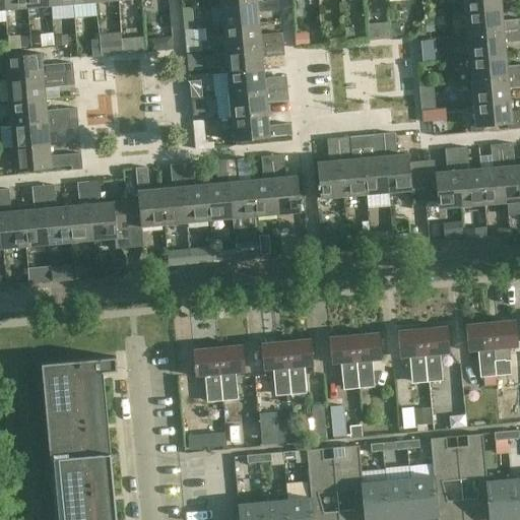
[(4,0),(5,9),(28,7),(27,0),(4,0)]
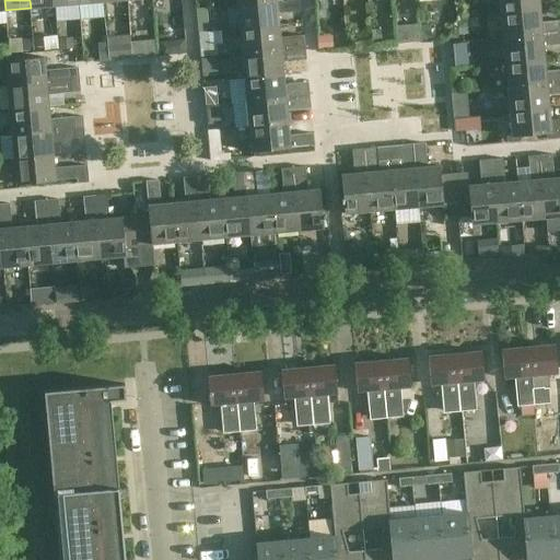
[(301,11),(300,0),(281,0),(237,4),(240,30),(279,25),(278,13),(301,11)]
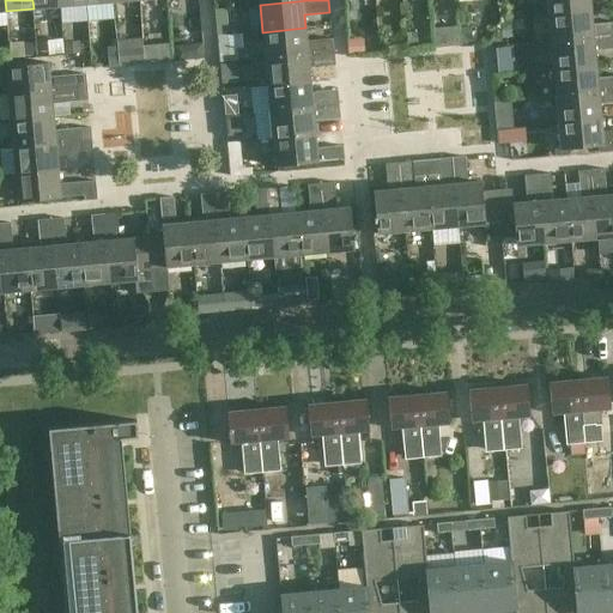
[(546,0),(548,16),(590,11),(589,0),(546,0)]
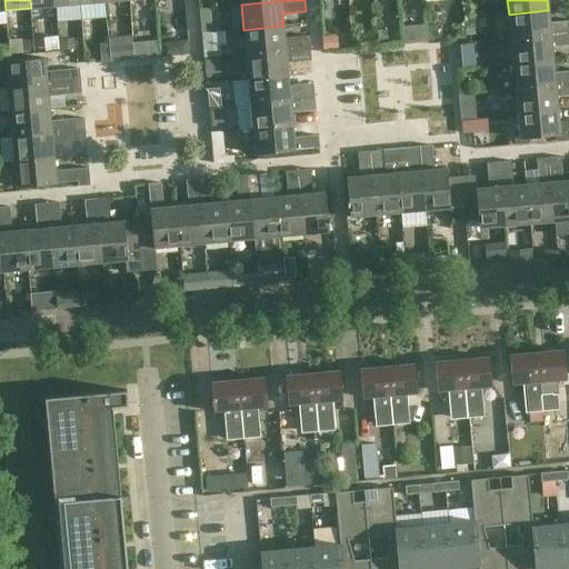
[(218,5),(220,20),(235,19),(232,3),(218,5)]
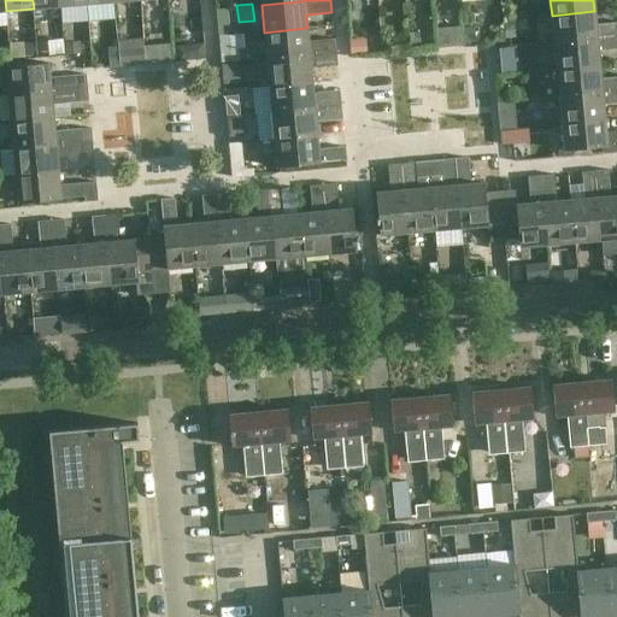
[(216,10),(219,36),(230,35),(228,9),(216,10)]
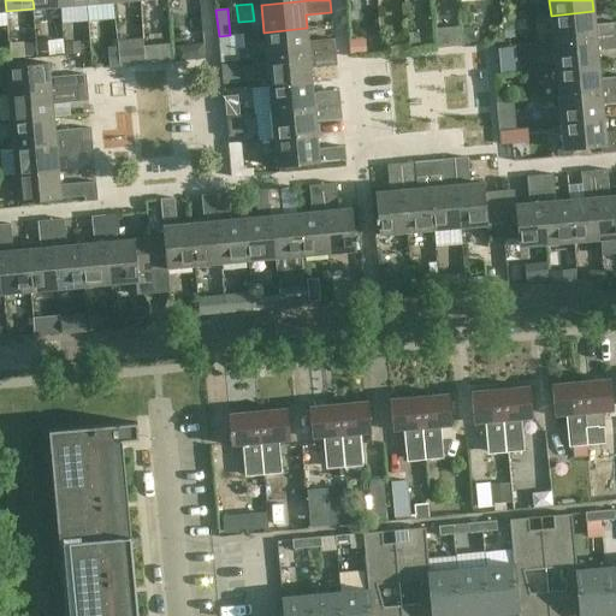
[(615,22),(594,24),(593,11),(551,16),(554,42),(615,35),(615,22)]
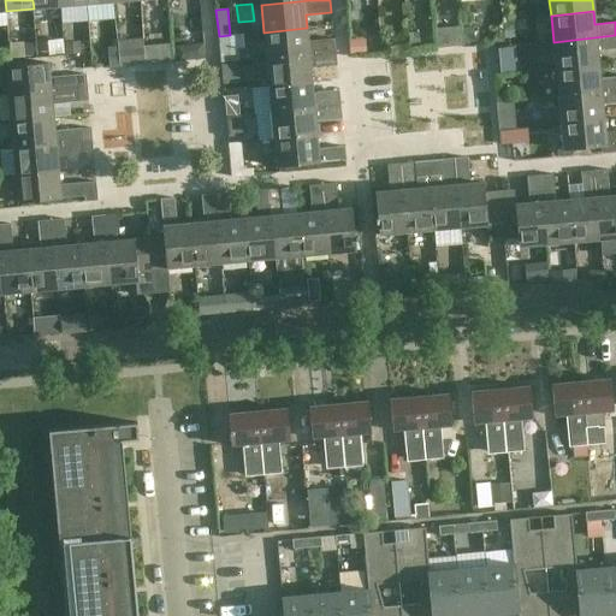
[(264,33),(266,60),(336,53),(333,40),(308,42),(307,28),(264,33)]
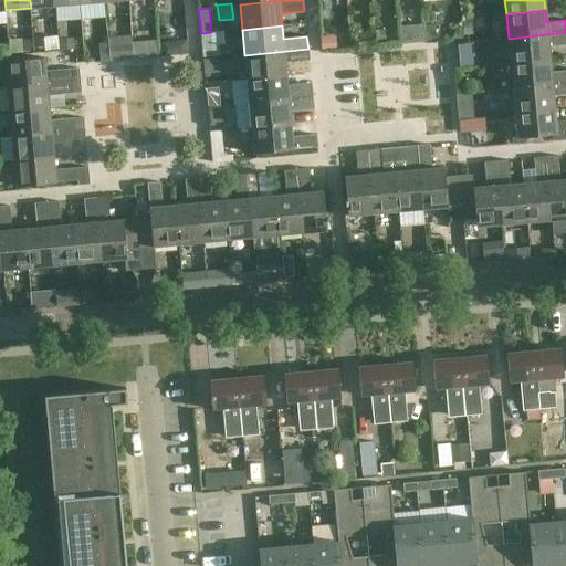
[(437,40),(436,25),(423,27),(426,41),(437,40)]
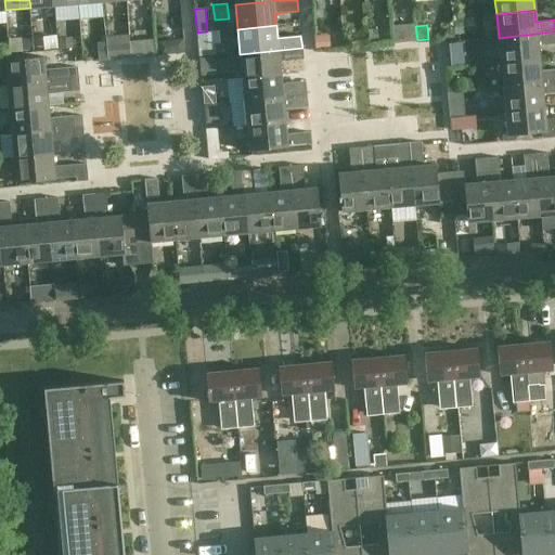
[(209,44),(207,31),(197,33),(198,46),(209,44)]
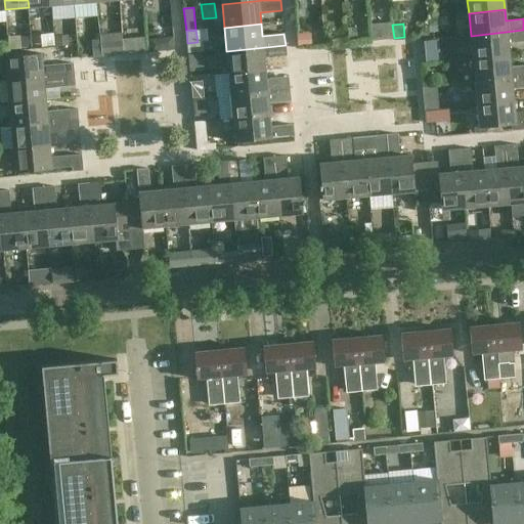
[(508,44),(523,42),(523,30),(471,36),(473,58),(509,55),(508,44)]
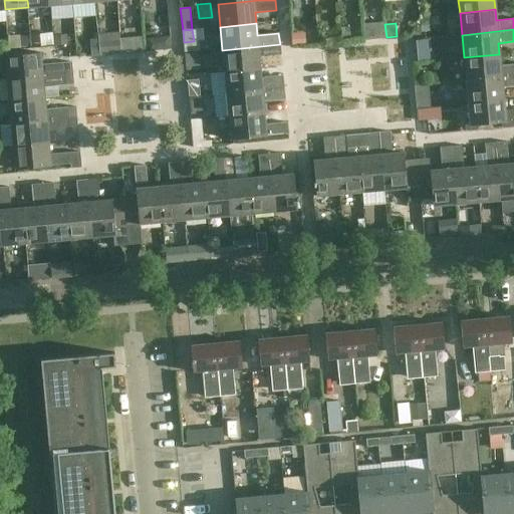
[(98,34),(98,38),(100,54),(120,53),(118,32),(98,34)]
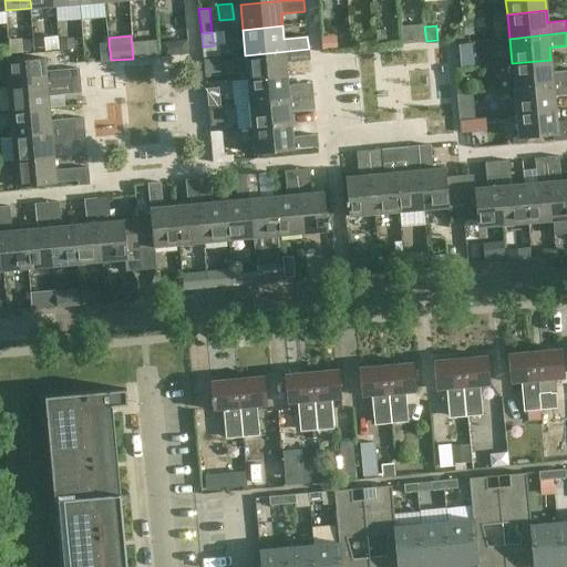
[(34,40),(35,51),(45,51),(44,37),(33,38),(34,40)]
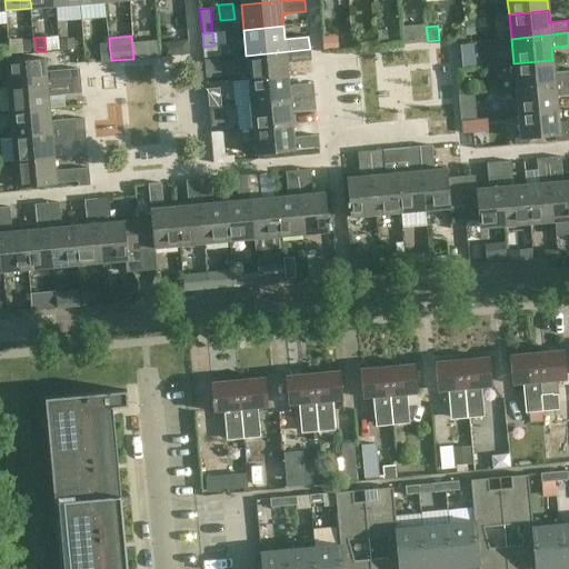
[(36,51),(35,40),(23,41),(25,53),(36,52),(36,51)]
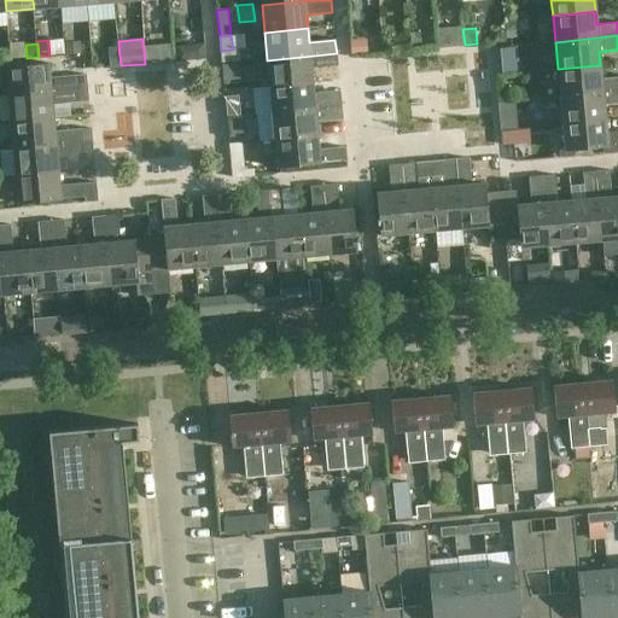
[(173,44),(161,45),(162,63),(174,62),(173,44)]
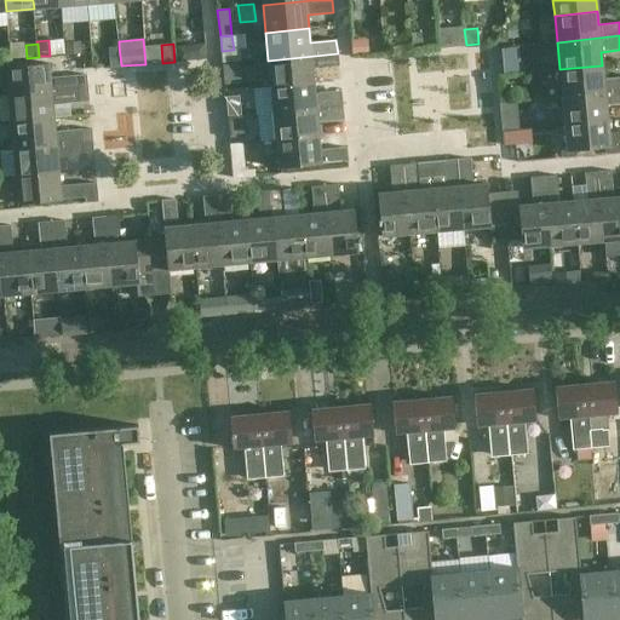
[(190,61),(205,59),(204,45),(189,46),(190,61)]
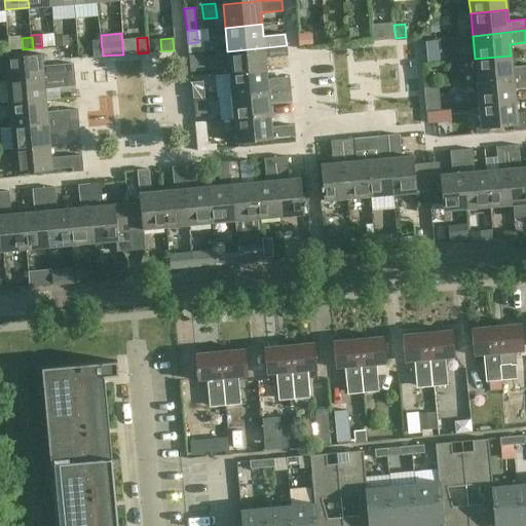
[(96,57),(103,55),(101,39),(94,40),(96,57)]
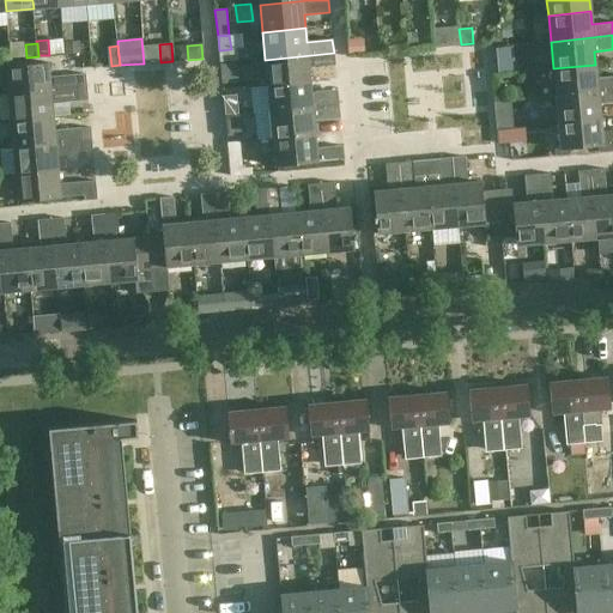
[(493,46),(492,66),(510,67),(511,46),(493,46)]
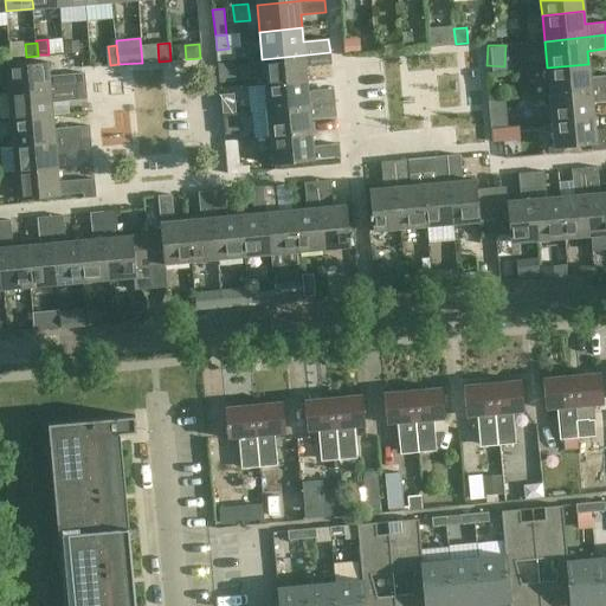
[(264,84),(307,79),(305,68),(331,65),(330,52),(262,59),(264,84)]
